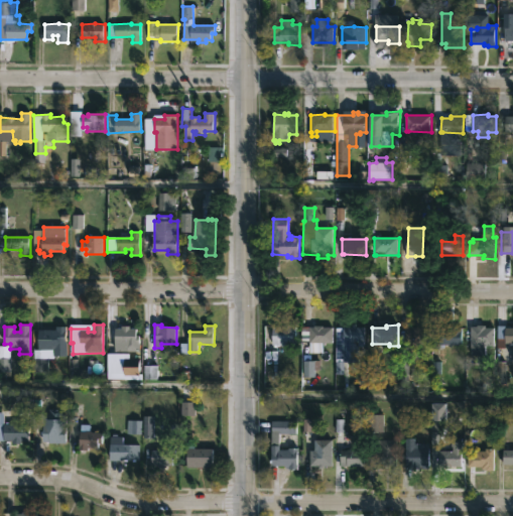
[(288,326),(288,328),(296,328),(296,346),(277,346),(277,348),(274,348),(274,346),(273,346),(273,328),(288,326)]
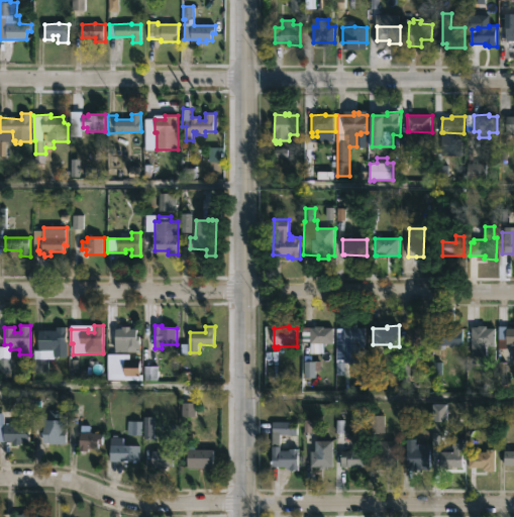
[(488,326),(488,328),(497,328),(496,346),(488,346),(487,356),(473,355),(473,327),(488,326)]
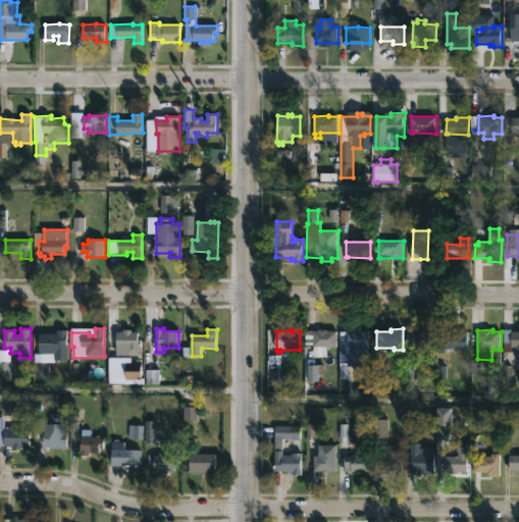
[(513,329),(513,331),(518,332),(518,348),(512,348),(512,354),(505,354),(505,329),(513,329)]
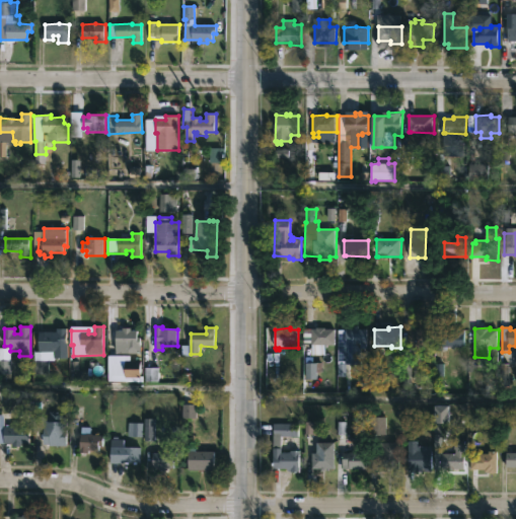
[(67,328),(66,346),(58,345),(58,349),(51,349),(51,346),(44,345),(45,331),(57,332),(57,328),(67,328)]
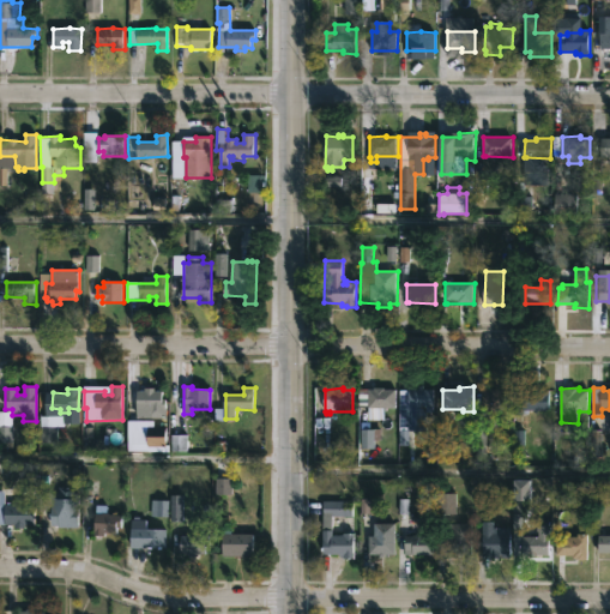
[(155,389),(155,391),(162,390),(162,399),(167,399),(167,419),(151,419),(151,425),(143,425),(143,419),(149,419),(149,413),(146,413),(146,409),(138,409),(138,392),(140,392),(140,390),(145,390),(146,391),(146,389),(155,389)]
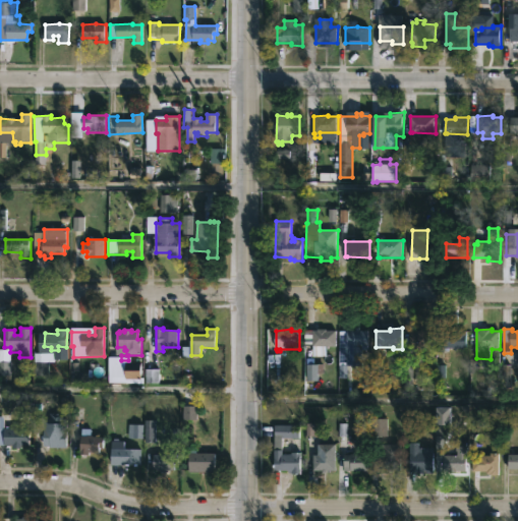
[(327,330),(327,331),(337,331),(337,347),(313,346),(313,331),(318,331),(318,330),(327,330)]
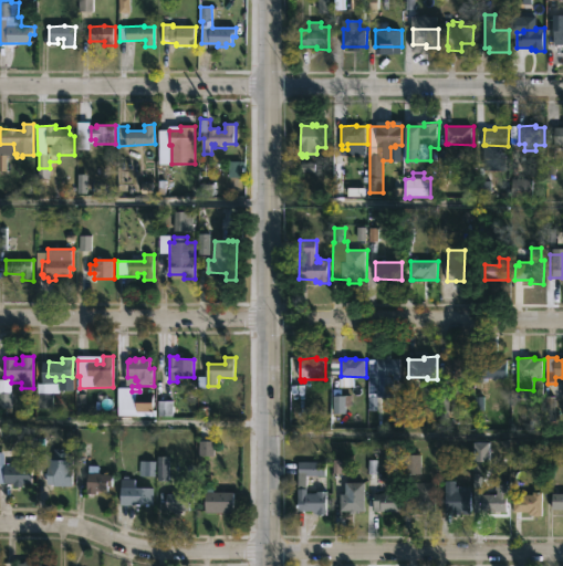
[(392,358),(402,359),(400,380),(394,380),(394,388),(377,387),(377,358),(392,358)]
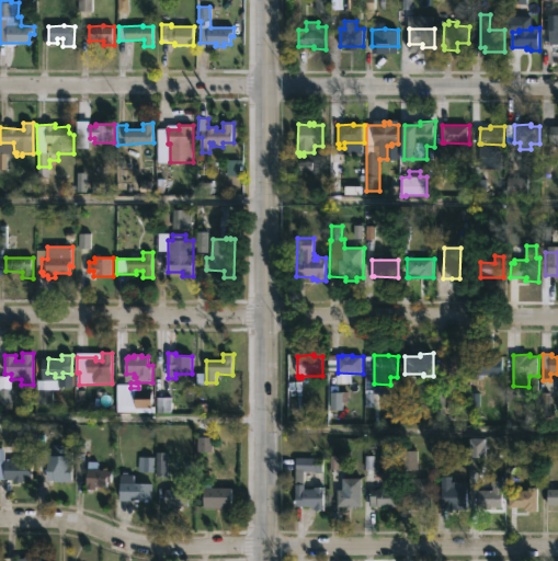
[(485,375),(485,378),(479,378),(479,375),(477,375),(477,359),(489,359),(490,356),(503,356),(503,375),(485,375)]
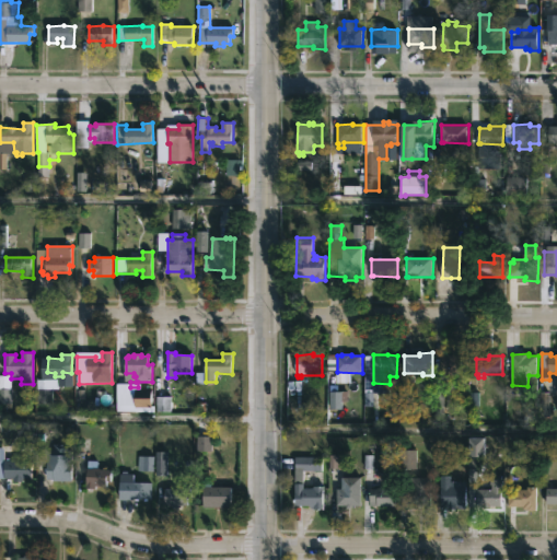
[(442,375),(468,375),(468,358),(442,358),(442,375)]
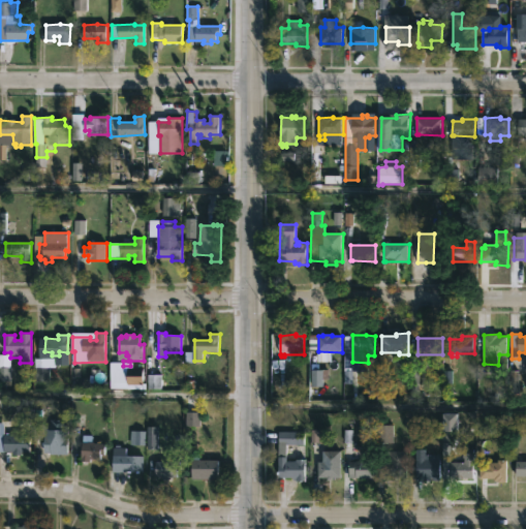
[(64,421),(64,426),(68,427),(68,456),(44,454),(44,440),(34,440),(34,426),(52,426),(52,421),(64,421)]
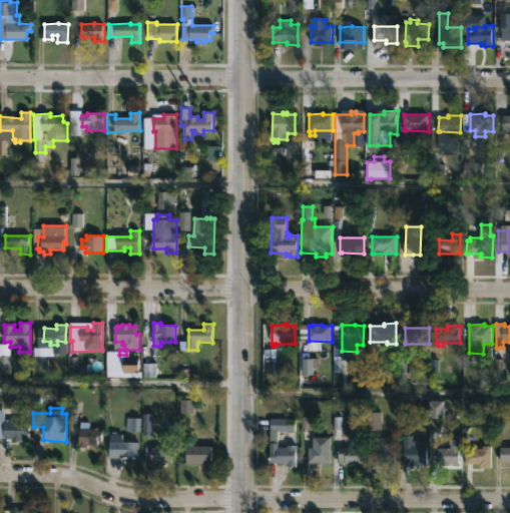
[(280,432),(279,448),(288,448),(288,446),(297,446),(297,467),(288,467),(285,466),(285,464),(279,464),(278,466),(271,464),(271,419),(296,419),(296,432),(280,432)]
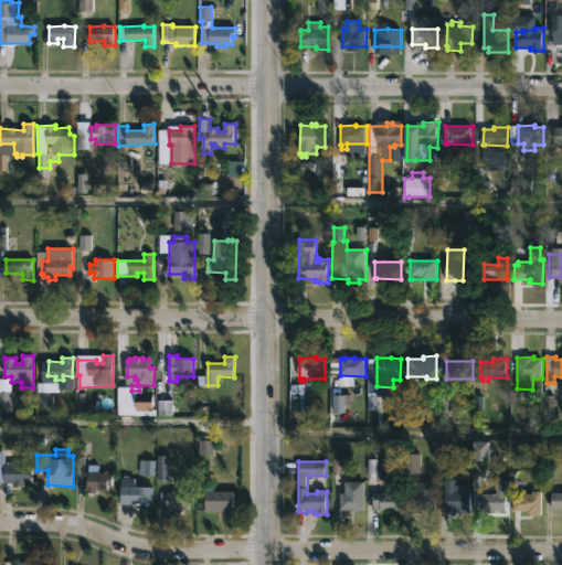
[(23,483),(23,487),(13,487),(13,483),(6,483),(6,465),(31,465),(31,483),(23,483)]
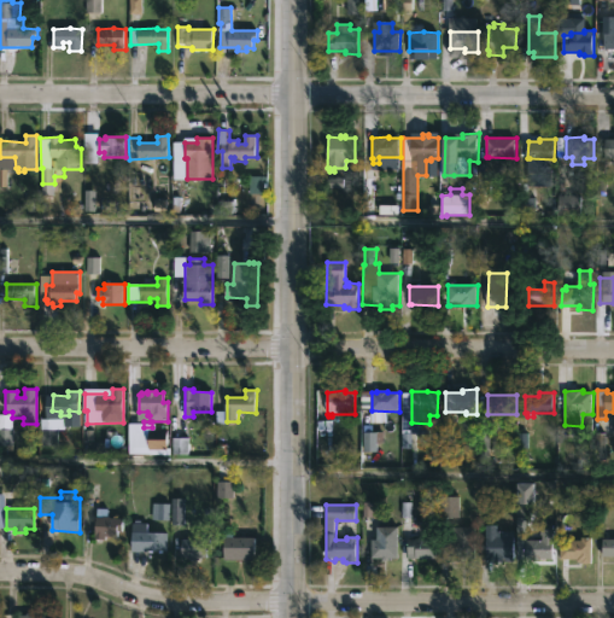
[(110,518),(124,519),(124,526),(128,526),(127,531),(118,532),(118,537),(105,537),(105,541),(95,540),(98,509),(109,509),(109,517),(110,518)]
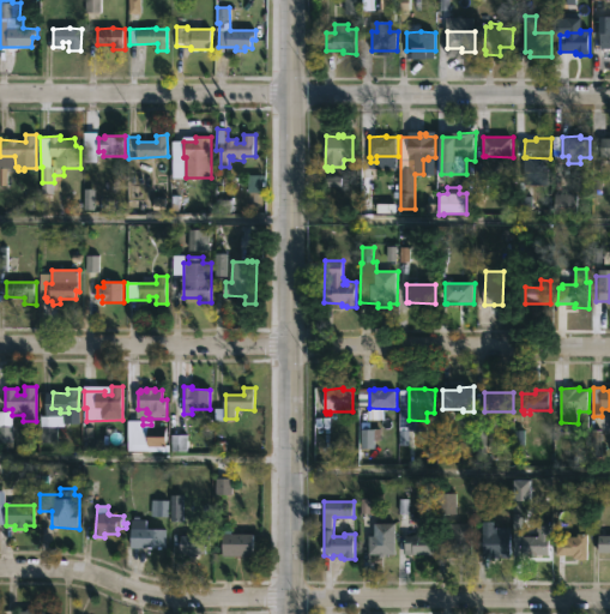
[(148,521),(148,529),(168,529),(168,548),(133,548),(133,521),(148,521)]
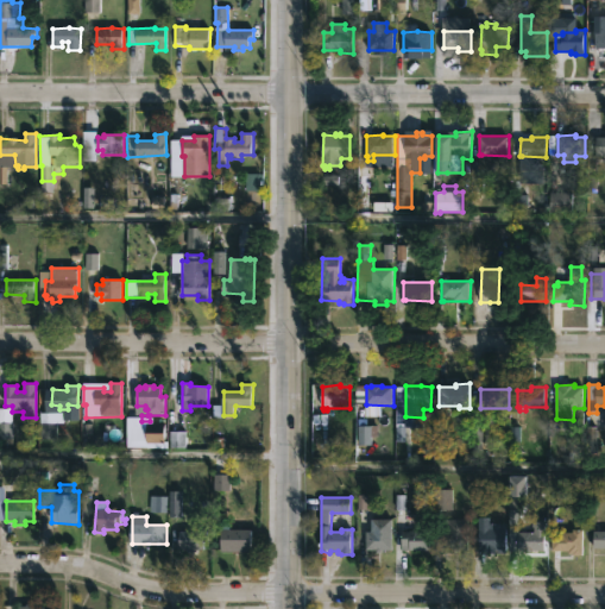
[(491,519),(491,525),(508,525),(506,554),(479,553),(479,519),(491,519)]
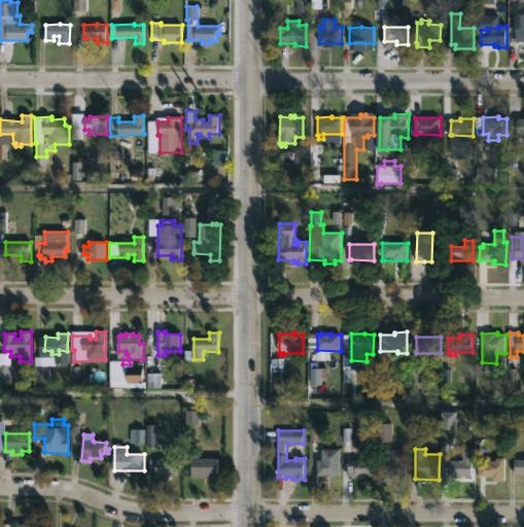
[(330,477),(330,479),(326,479),(326,477),(318,477),(318,460),(322,460),(322,450),(340,450),(340,477),(330,477)]
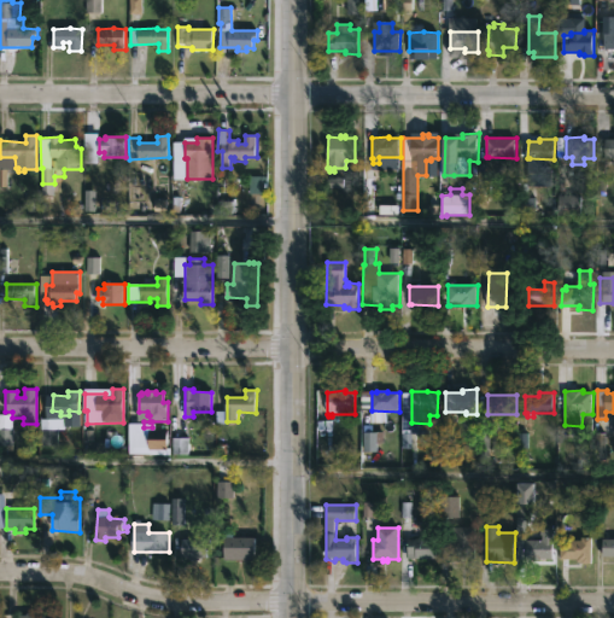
[(475,528),(475,560),(461,559),(461,557),(448,557),(448,548),(442,548),(443,528),(475,528)]
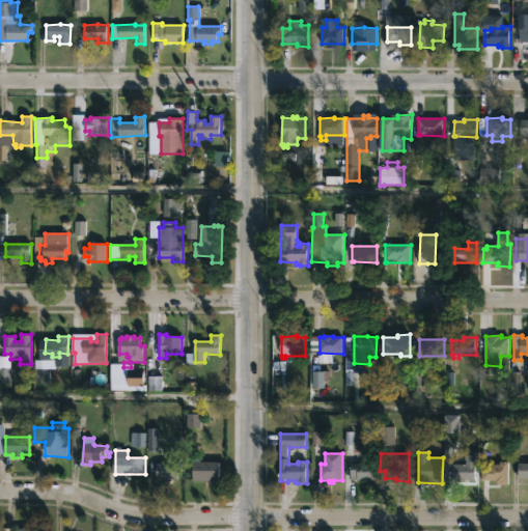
[(201,456),(201,463),(219,463),(219,481),(193,481),(193,457),(196,457),(196,456),(201,456)]
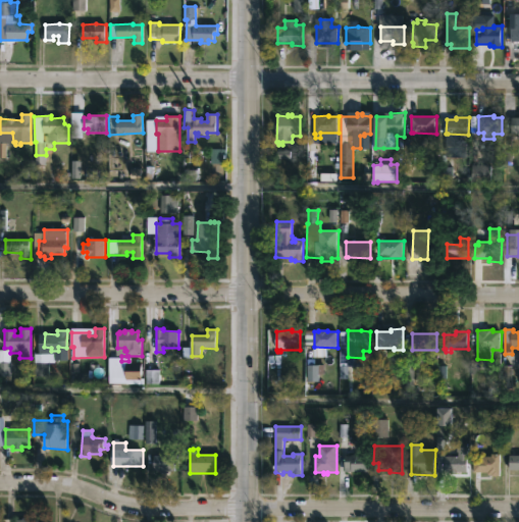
[(502,454),(501,476),(488,475),(488,473),(474,472),(474,459),(481,460),(481,457),(492,457),(492,454),(502,454)]
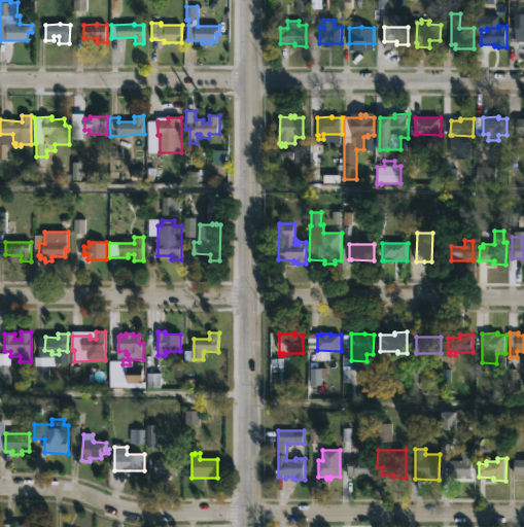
[(165,459),(165,460),(181,460),(181,468),(177,468),(177,476),(156,476),(156,460),(165,459)]
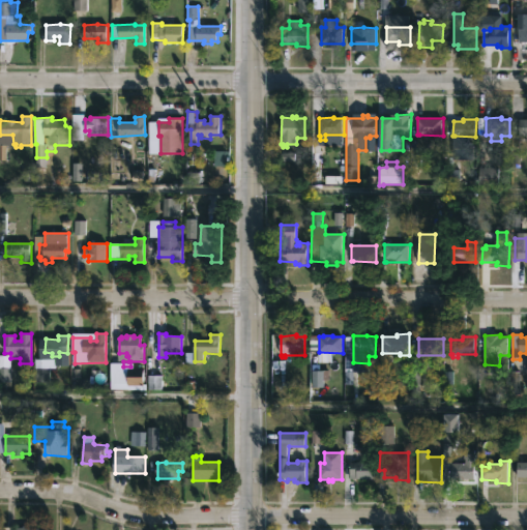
[(360,462),(375,464),(375,480),(351,479),(351,464),(360,462)]
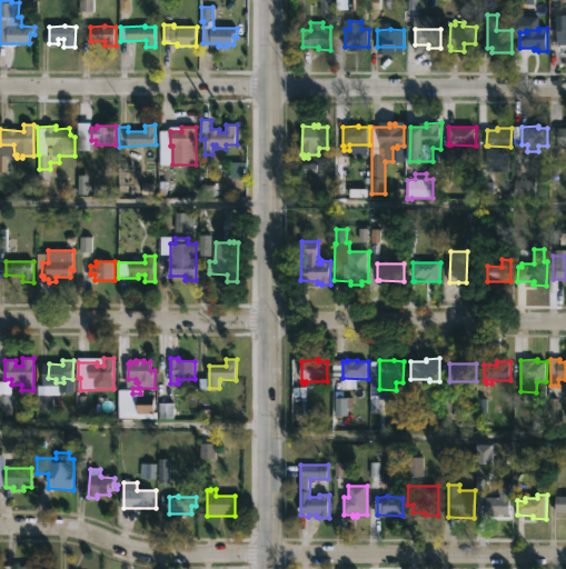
[(487,515),(486,515),(486,498),(510,498),(510,516),(487,515)]
